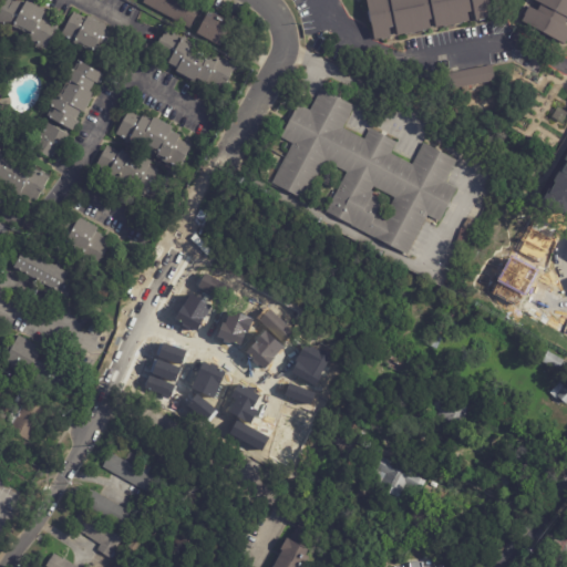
[(45,48),(30,40),(32,35),(28,33),(29,31),(19,26),(16,31),(1,24),(2,22),(0,21),(0,13),(1,12),(0,11),(0,9),(2,6),(3,7),(7,0),(16,0),(24,4),(27,1),(45,11),(44,13),(55,19),(53,22),(59,24),(53,33),(54,34),(52,39),(51,39),(45,48)]
